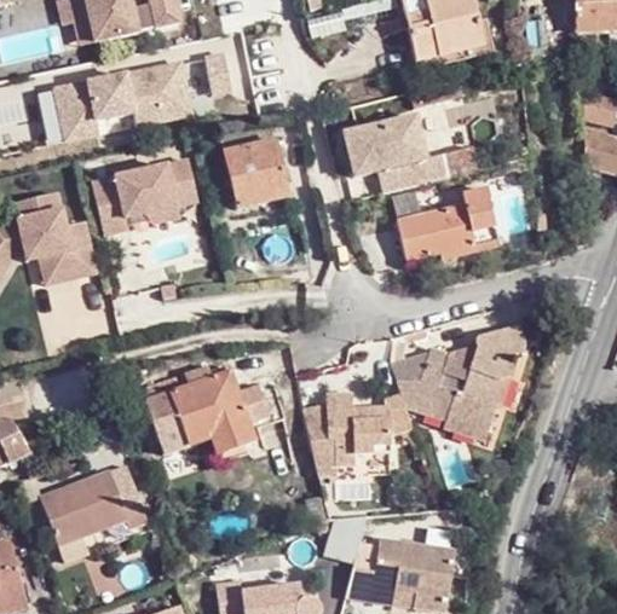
[(70,0),(75,19),(90,16),(86,0),(70,0)]
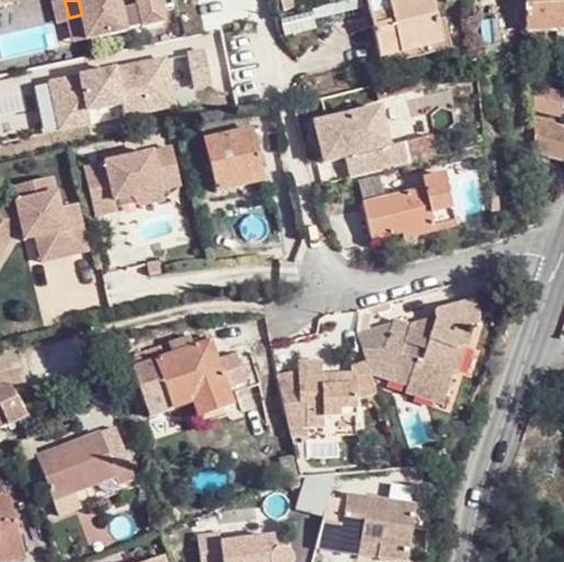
[(79,0),(82,14),(86,37),(128,28),(122,0),(79,0)]
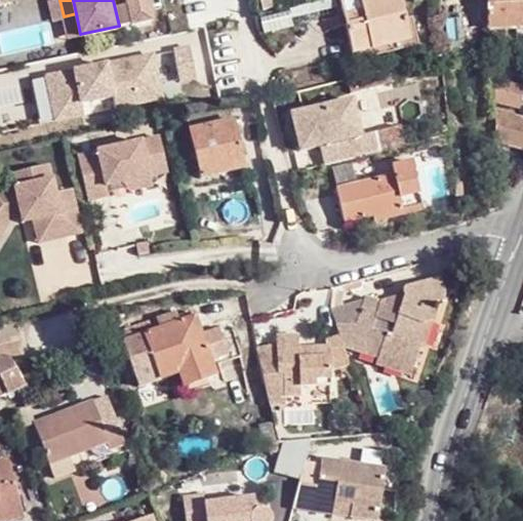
[(338,0),(353,51),(410,37),(400,0),(338,0)]
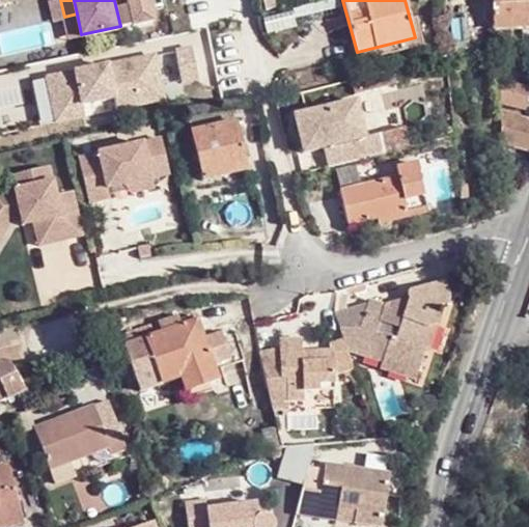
[(494,0),(495,25),(528,23),(528,0),(494,0)]
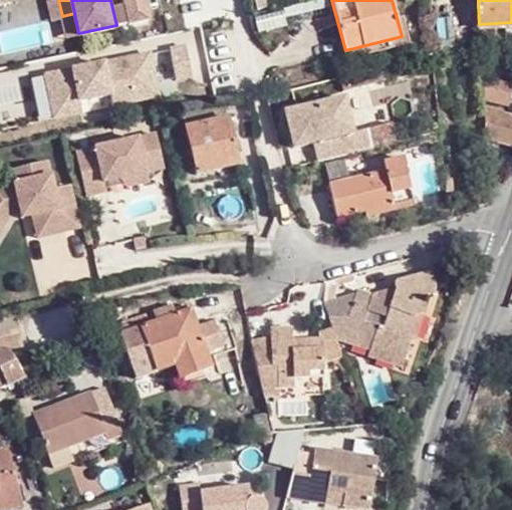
[(154,48),(44,66),(52,113),(162,95),(154,48)]
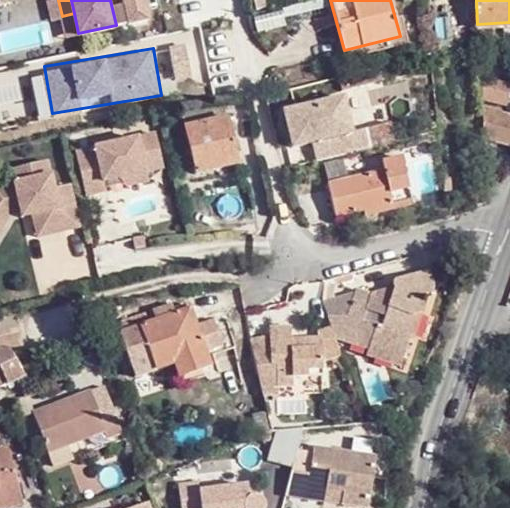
[(37,117),(49,115),(44,73),(31,75),(37,117)]
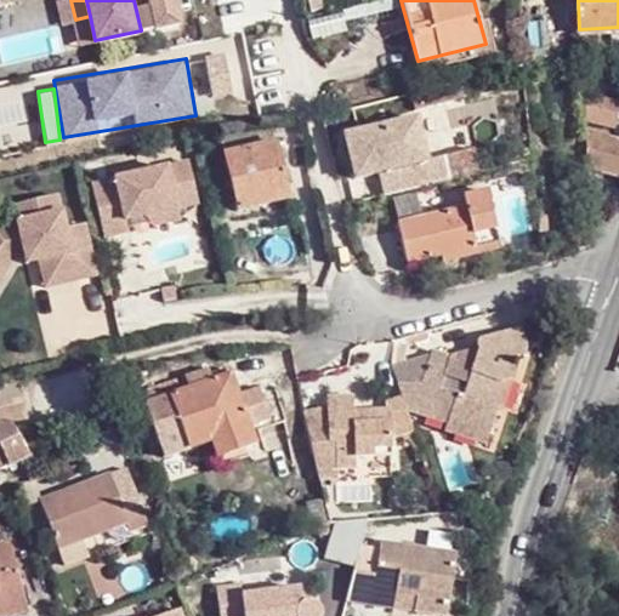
[(615,124),(618,112),(618,96),(597,90),(590,117),(615,124)]
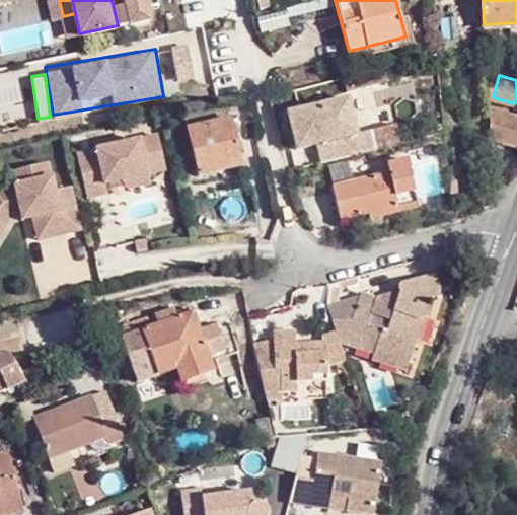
[(298,107),(287,111),(296,146),(307,144),(316,142),(319,160),(376,147),(371,128),(357,132),(348,96),(298,107)]
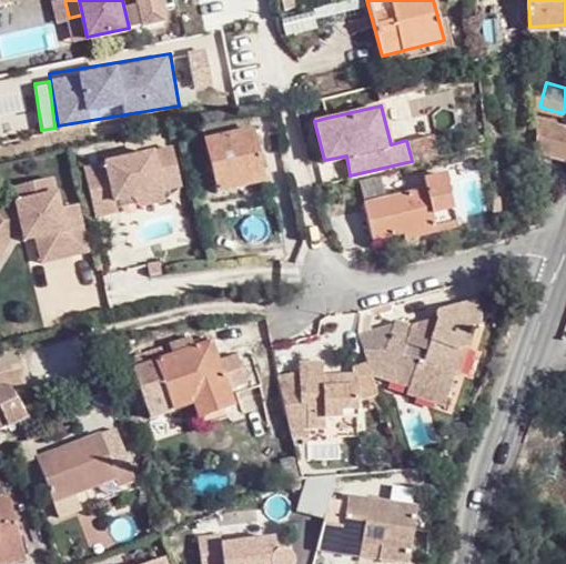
[(243,172),(261,169),(249,109),(201,120),(218,190),(245,184),(243,172)]
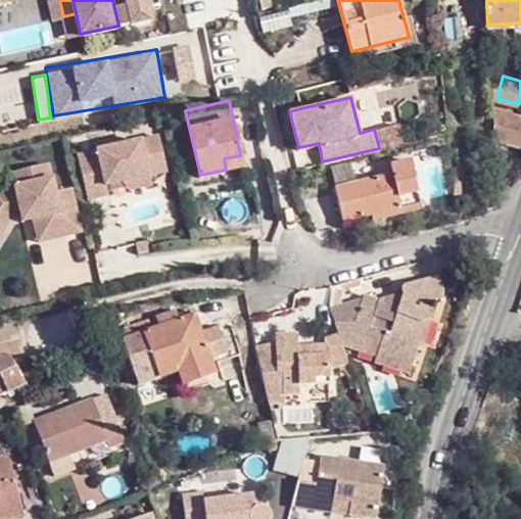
[(520,114),(513,112),(514,108),(498,103),(495,138),(520,144),(520,114)]
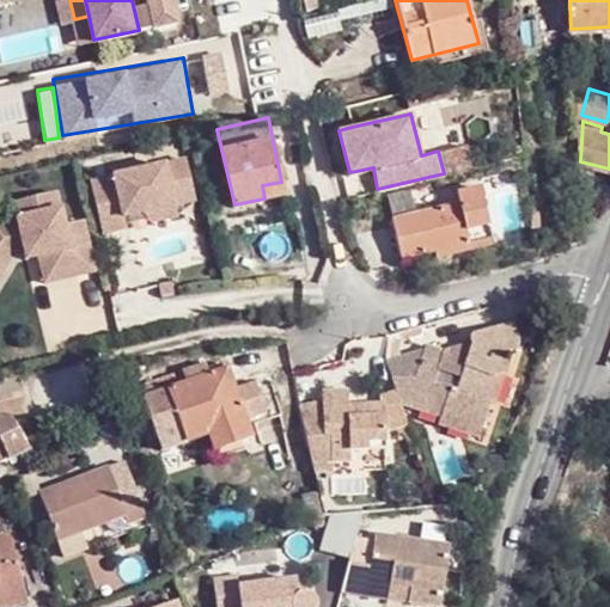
[(185,157),(90,178),(102,230),(126,225),(123,214),(144,209),(142,203),(171,196),(172,202),(195,197),(185,157)]
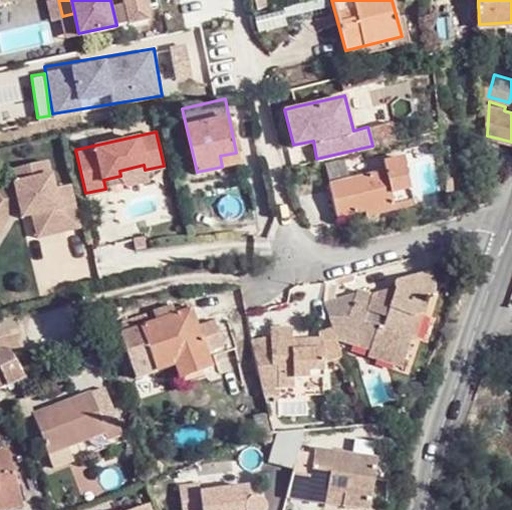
[(220,156),(222,167),(239,162),(236,153),(220,156)]
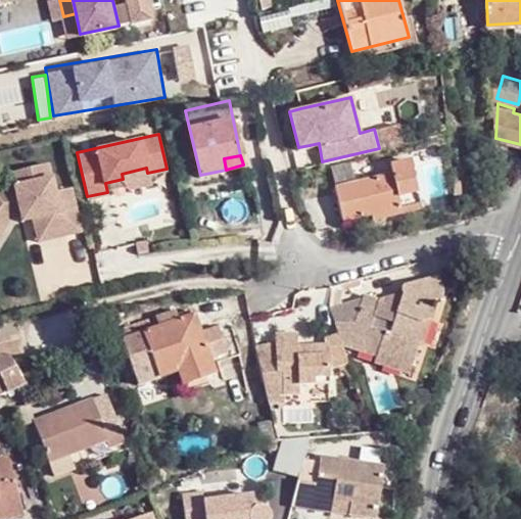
[(352,158),(333,163),(337,184),(335,184),(343,219),(372,211),(400,205),(398,195),(417,190),(412,169),(413,168),(411,157),(386,162),(388,173),(358,179),(352,158)]
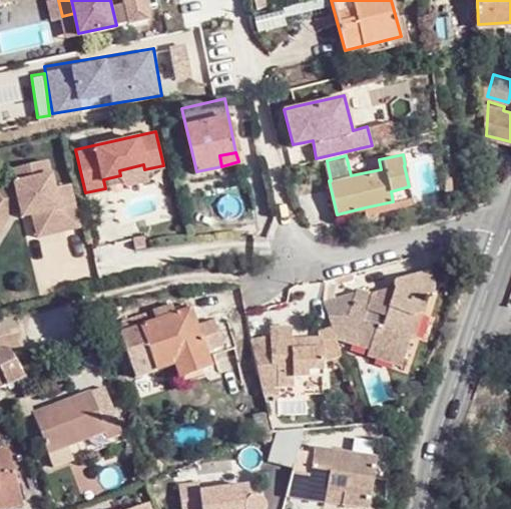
[(54,186),(47,158),(10,167),(12,182),(0,184),(0,220),(3,222),(10,210),(20,208),(20,210),(31,208),(32,212),(35,227),(60,221),(62,229),(79,225),(69,183),(54,186)]
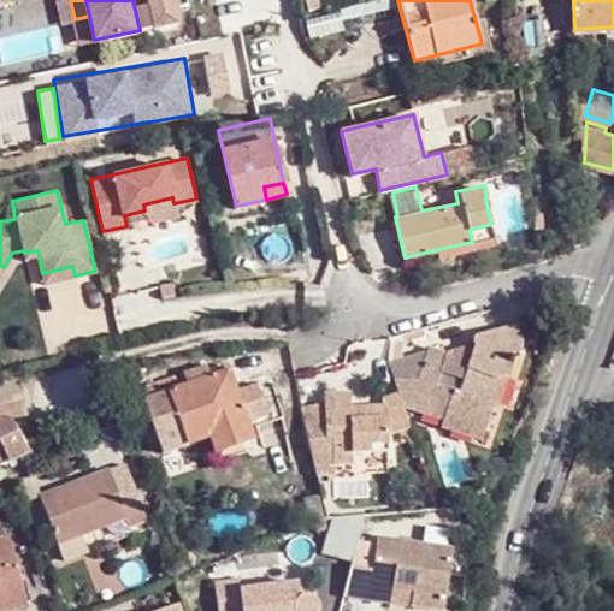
[(172,197),(143,205),(145,211),(149,220),(176,214),(173,203),(172,197)]
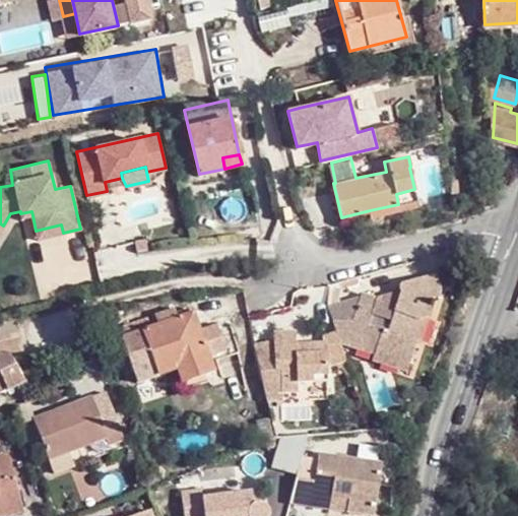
[(398,204),(370,210),(371,216),(418,205),(414,189),(396,194),(398,204)]
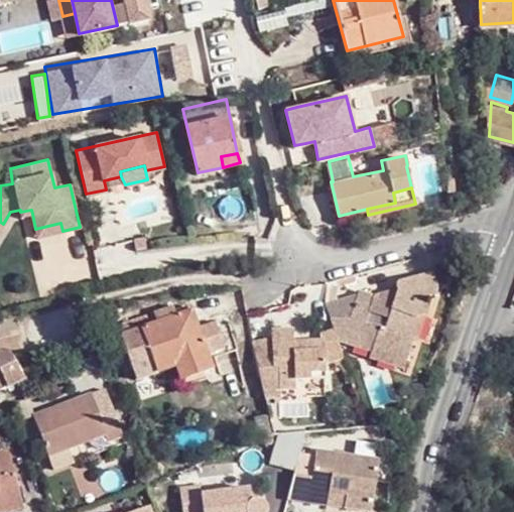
[(60,223),(35,229),(37,237),(62,231),(60,223)]
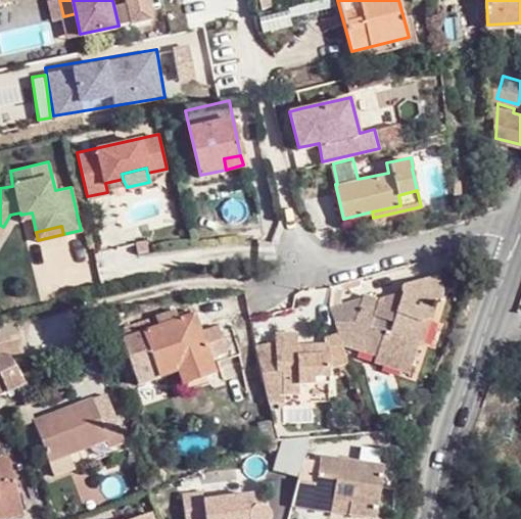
[(357,329),(362,345),(382,351),(407,360),(417,363),(428,330),(423,328),(426,319),(436,316),(432,299),(442,296),(445,289),(440,272),(408,282),(405,284),(406,290),(404,292),(405,294),(401,303),(389,299),(392,298),(392,295),(386,298),(368,292),(367,296),(357,329)]
